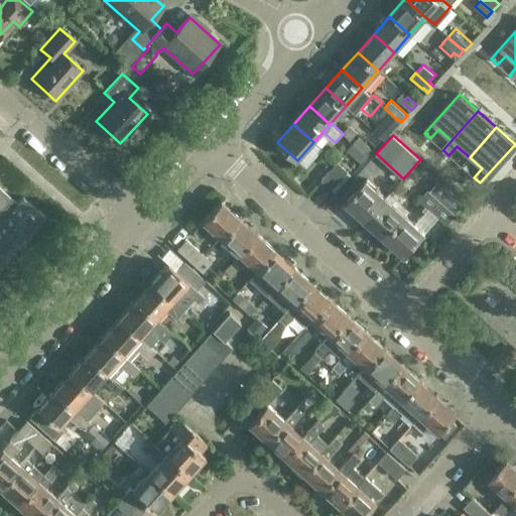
[(364,154),(371,147),(359,136),(352,143),(364,154)]
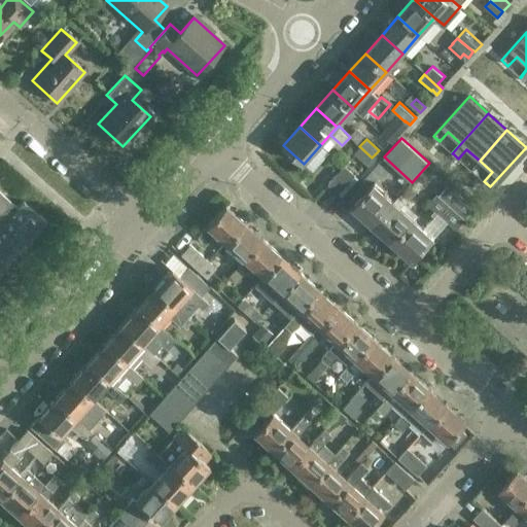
[(372,157),(359,146),(353,152),(365,164),(372,157)]
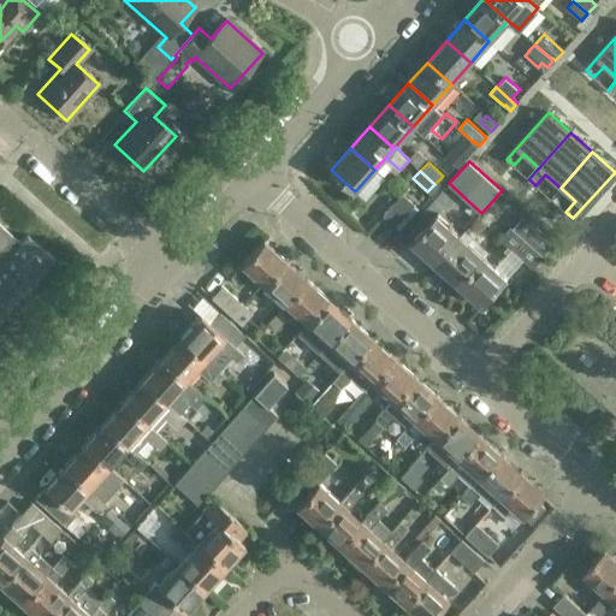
[(384,214),(400,229),(419,208),(403,195),(384,214)]
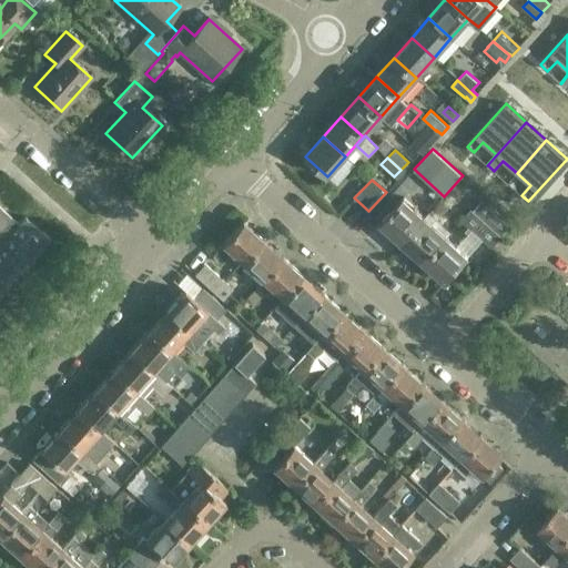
[(511,223),(484,198),(473,210),(470,209),(469,210),(499,237),(511,223)]
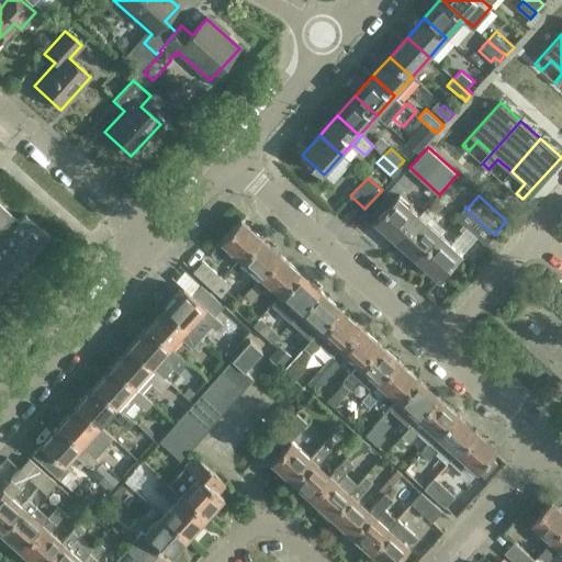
[(377,223),(396,242),(419,215),(400,197),(377,223)]
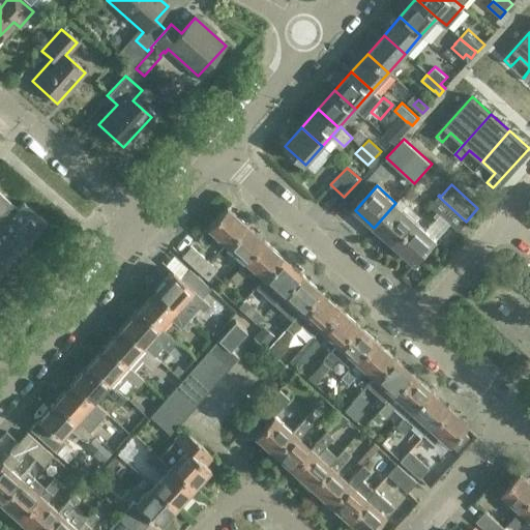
[(0,274),(43,226),(46,228),(47,226),(21,203),(16,209),(0,196),(0,274)]
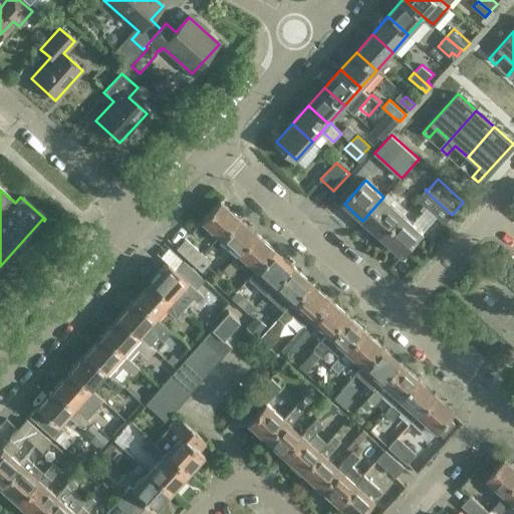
[(452,215),(425,190),(417,199),(445,223),(452,215)]
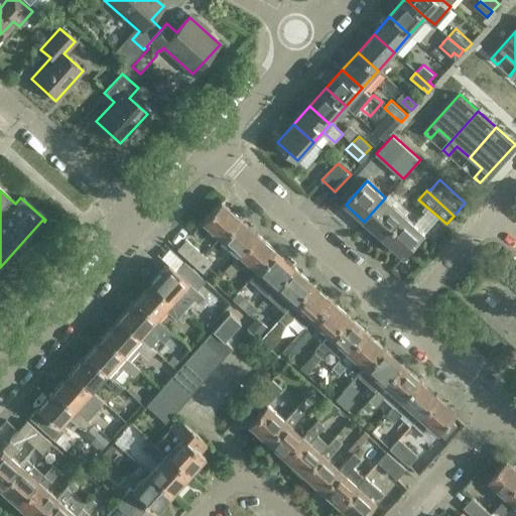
[(385,198),(364,222),(384,239),(405,215),(409,211),(389,192),(385,198)]
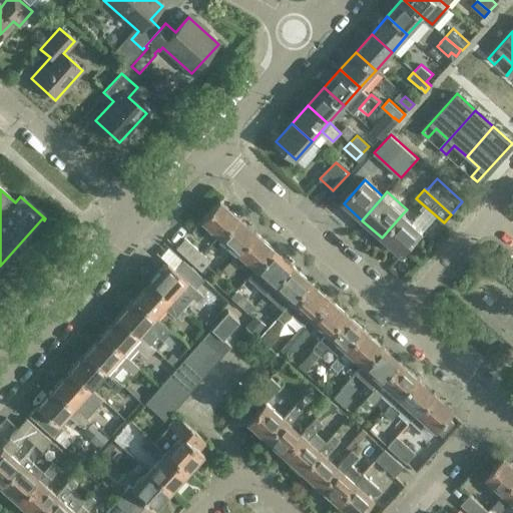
[(200,219),(191,230),(199,238),(208,227),(218,236),(236,216),(218,200),(200,219)]
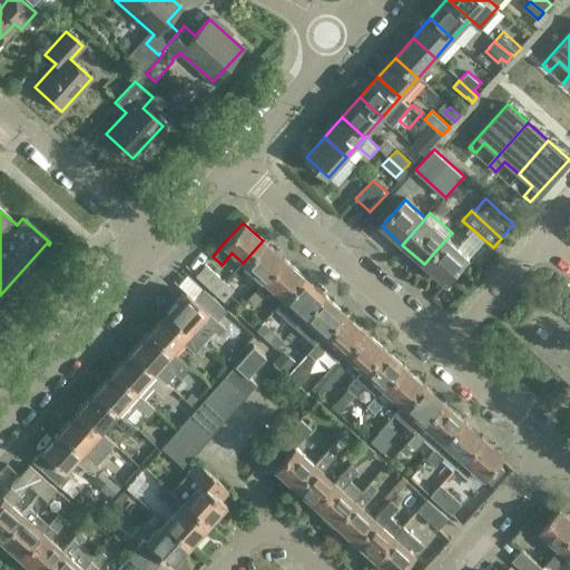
[(448,237),(424,264),(446,284),(470,258),(448,237)]
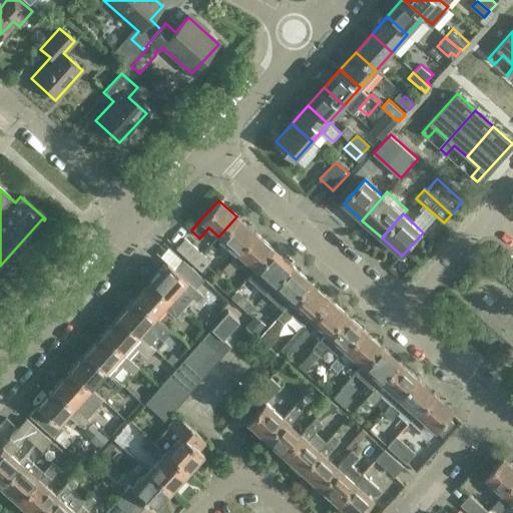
[(254,232),(236,216),(218,236),(236,252),(254,232)]
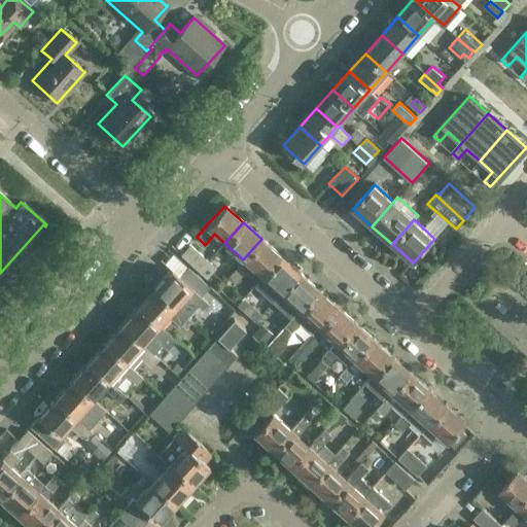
[(280,255),(261,239),(243,259),(261,276),(280,255)]
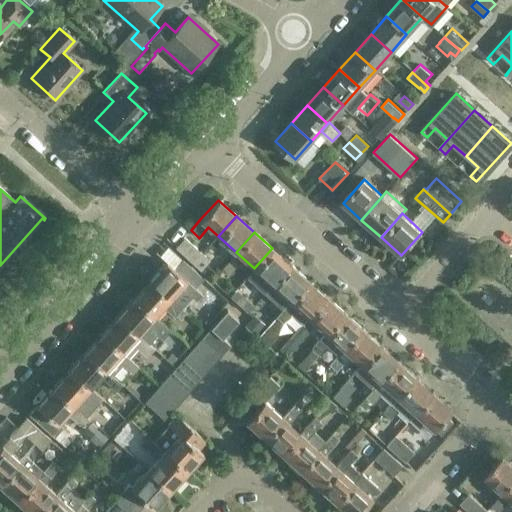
[(185,238),(176,248),(194,264),(203,254),(185,238)]
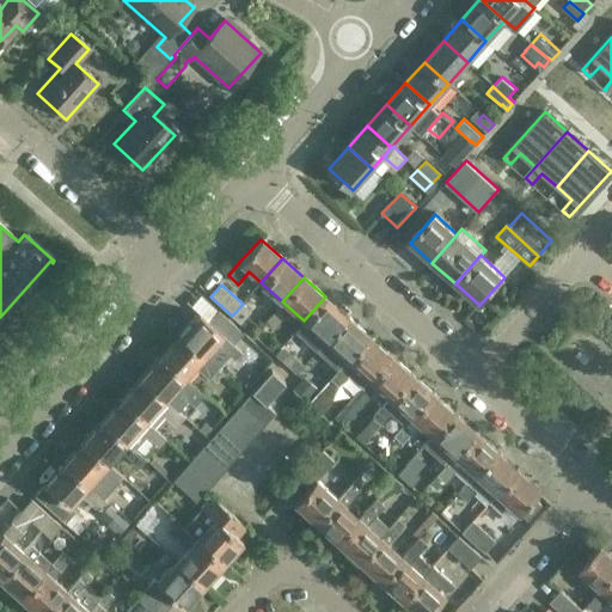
[(346,316),(325,297),(304,320),(325,340),(346,316)]
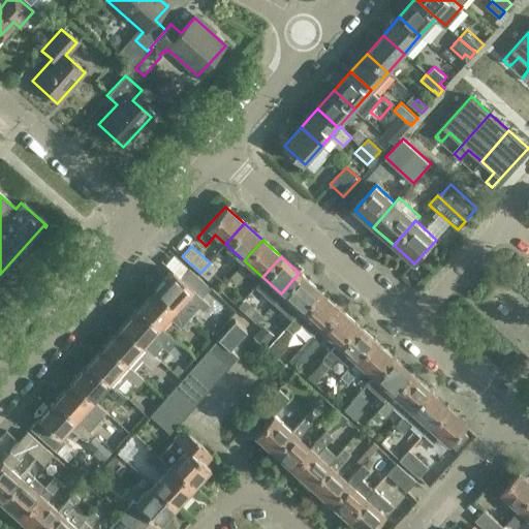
[(237,283),(246,272),(239,266),(229,276),(237,283)]
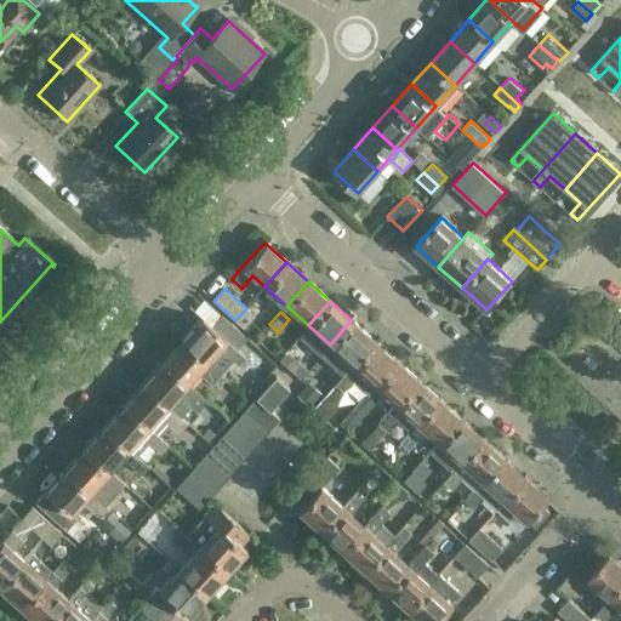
[(201,318),(181,341),(224,380),(226,379),(221,374),(206,360),(218,347),(238,364),(245,357),(237,348),(246,337),(221,315),(211,326),(201,318)]
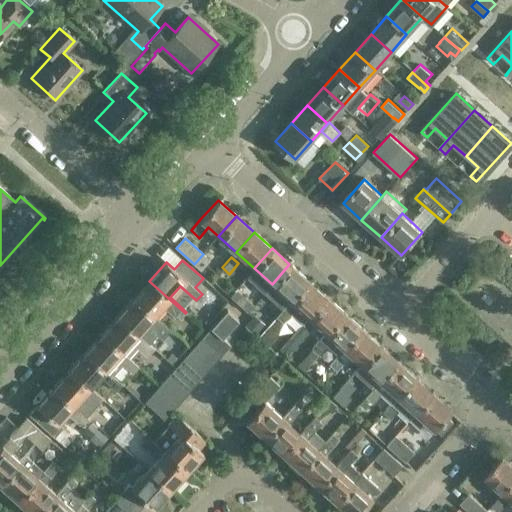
[(307,280),(289,264),(272,284),(258,299),(265,305),(278,290),(290,300),(307,280)]
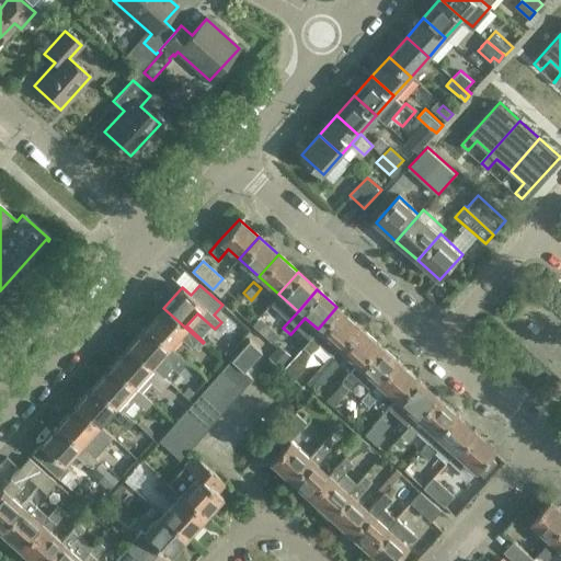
[(338,346),(356,324),(336,307),(318,329),(301,346),(309,353),(318,342),(331,354),(338,346)]
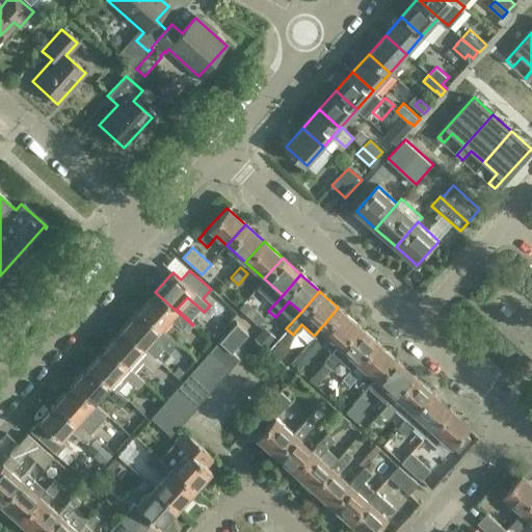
[(192,325),(155,292),(138,311),(176,344),(177,342),(160,327),(168,318),(182,328),(183,327),(187,330),(192,325)]
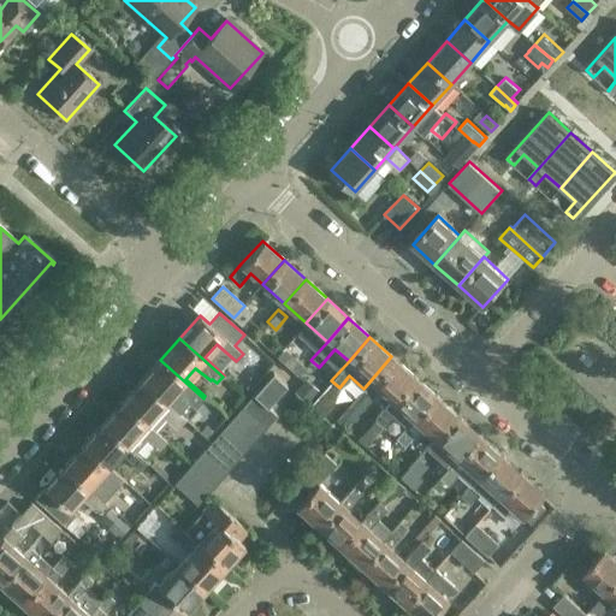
[(391,400),(413,375),(391,356),(371,380),(363,389),(336,419),(345,427),(379,389),(391,400)]
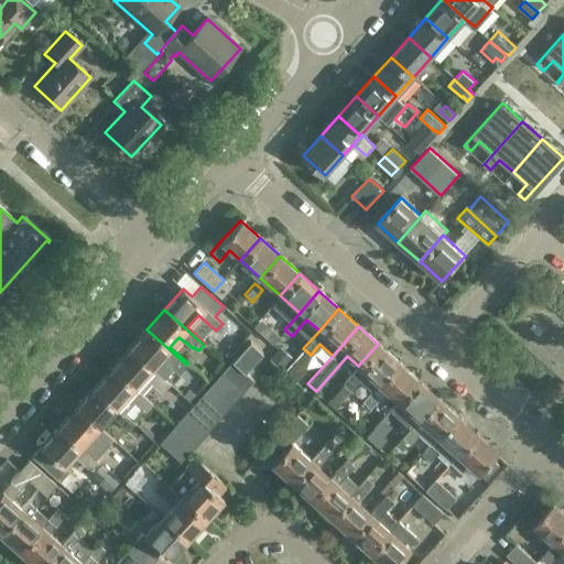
[(186,365),(147,329),(129,348),(169,383),(170,382),(152,367),(162,356),(169,362),(170,361),(181,370),(186,365)]
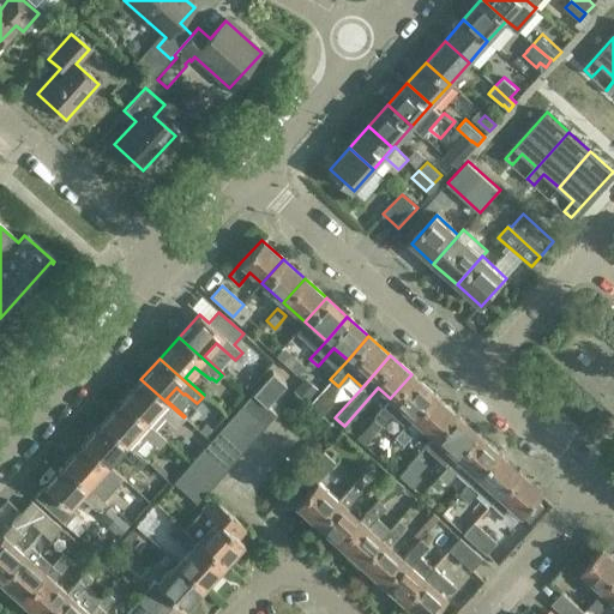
[(271,373),(252,393),(265,405),(284,384),(271,373)]
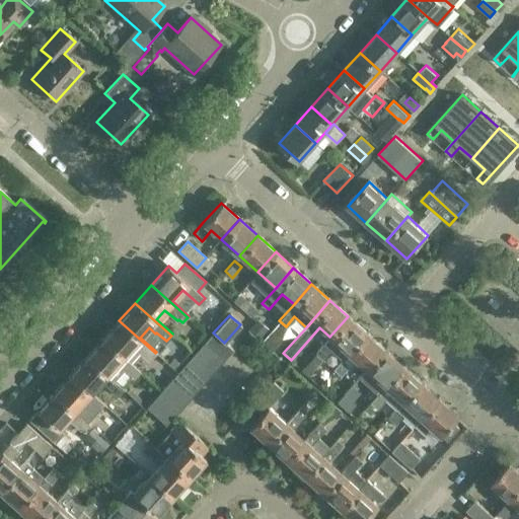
[(343,359),(366,332),(348,316),(329,337),(324,342),(315,353),(322,359),(331,350),(343,359)]
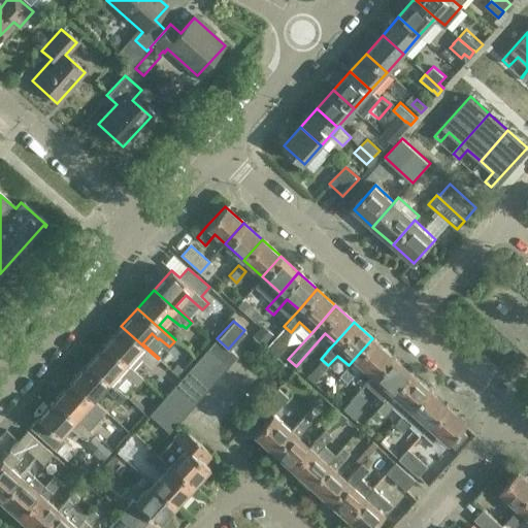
[(158,359),(121,326),(104,344),(141,377),(142,376),(133,367),(141,358),(152,366),(158,359)]
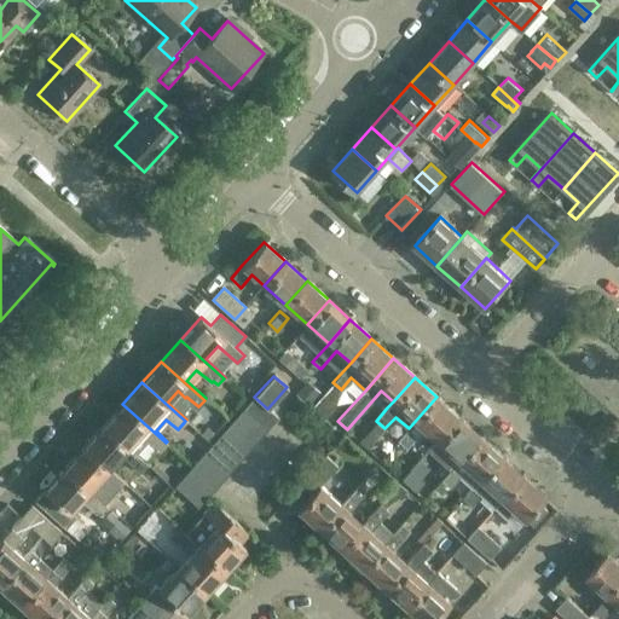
[(254,397),(243,409),(266,429),(277,417),(267,409),(254,397)]
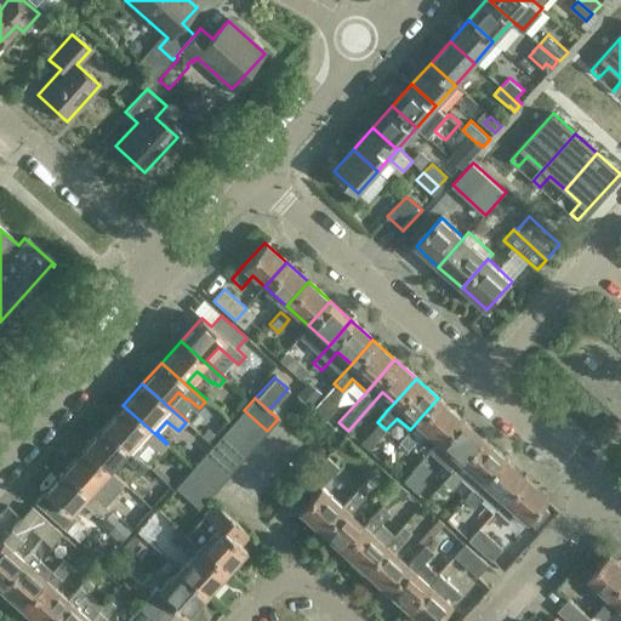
[(460,417),(438,398),(410,429),(399,442),(408,449),(425,429),(438,442),(460,417)]
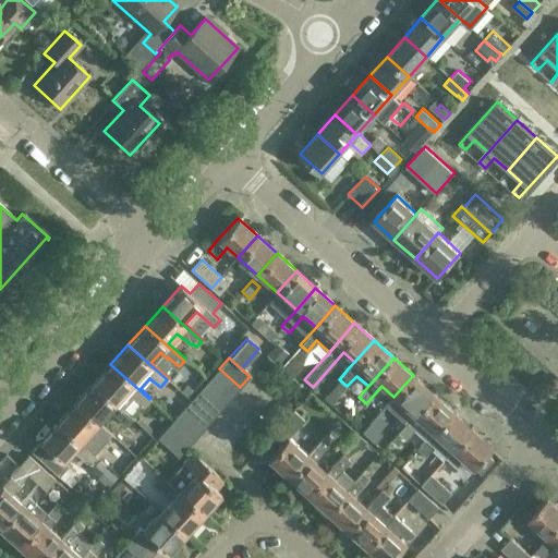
[(149,399),(110,364),(93,384),(150,436),(152,435),(147,431),(129,413),(123,408),(134,396),(144,405),(149,399)]
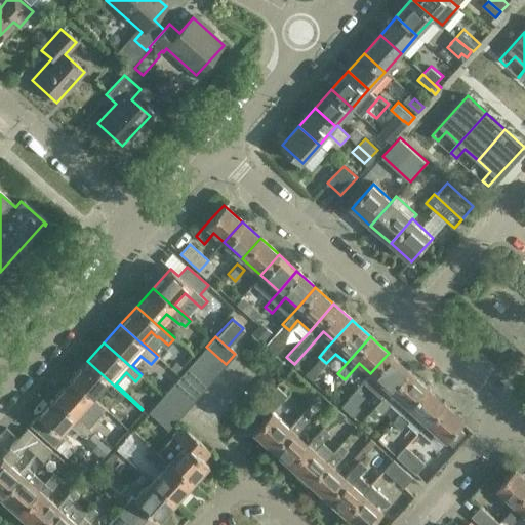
[(206,347),(199,356),(218,373),(226,364),(206,347)]
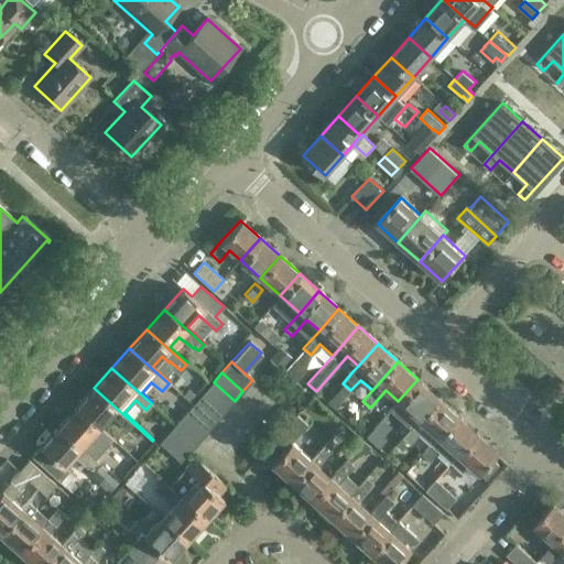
[(418,419),(436,397),(418,379),(398,401),(373,427),(375,427),(381,434),(389,425),(390,425),(400,414),(405,408),(418,419)]
